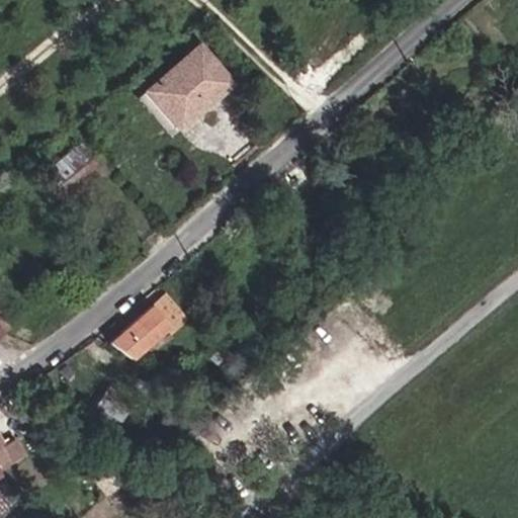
[(242,78),(207,37),(153,84),(185,124),(242,78)]
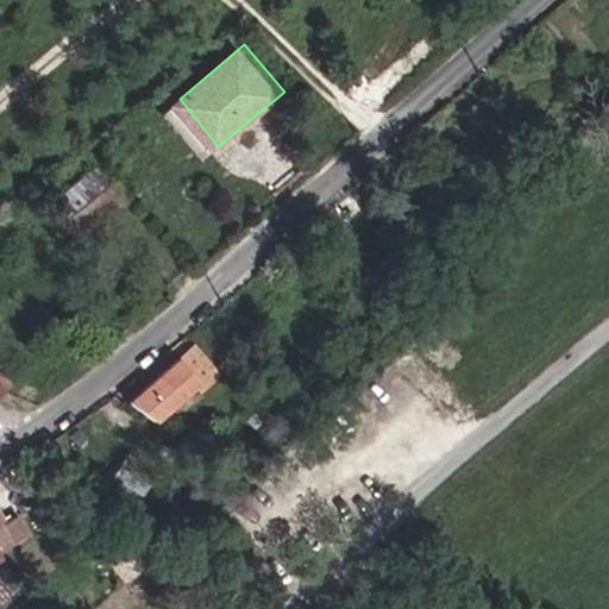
[(75,193),(22,237),(49,271),(104,225),(75,193)]
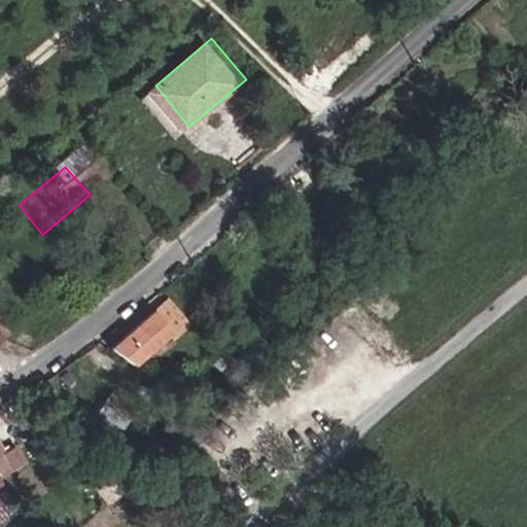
[(74,306),(84,316),(96,307),(86,296),(74,306)]
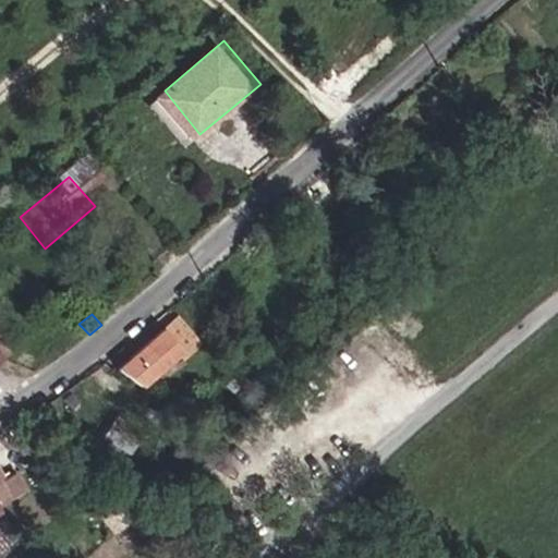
[(123,373),(146,388),(203,340),(185,319),(123,373)]
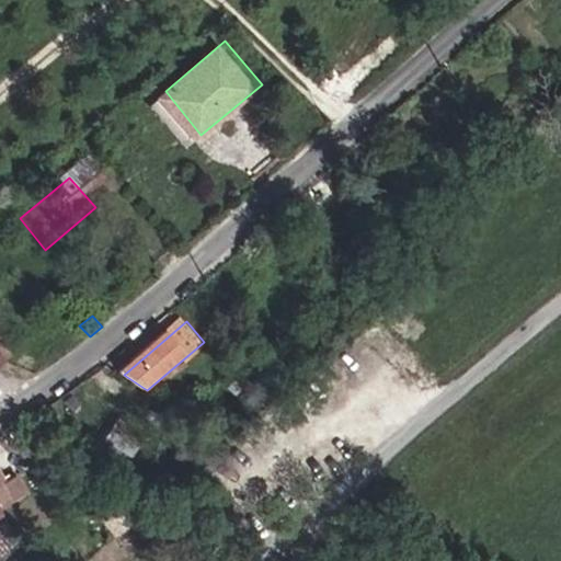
[(0,506),(10,499),(0,481),(0,506)]
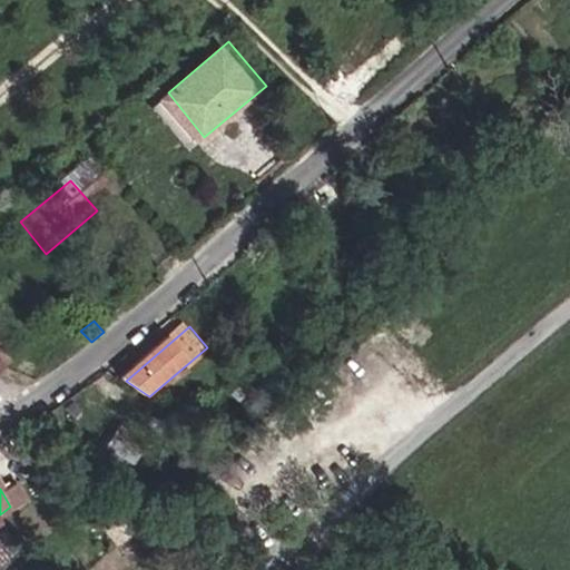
[(0,566),(10,558),(0,543),(0,566)]
